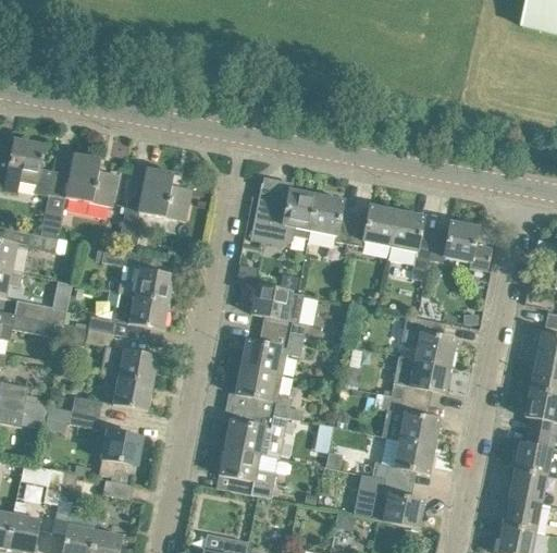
[(529,0),(523,24),(556,32),(556,0),(529,0)]
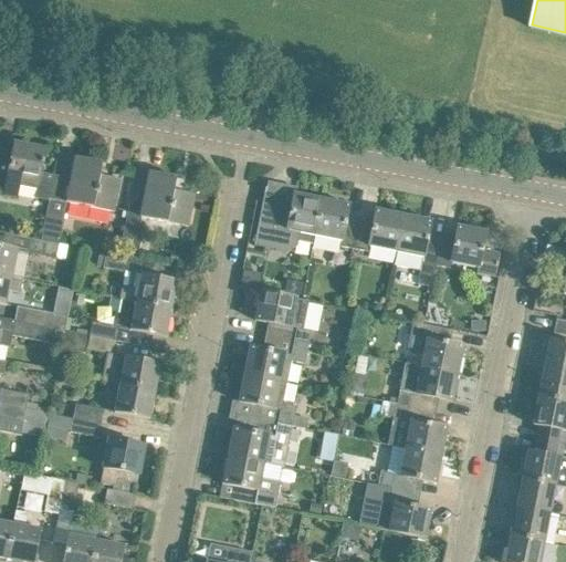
[(50,190),(54,170),(40,168),(41,160),(43,162),(44,157),(42,157),(44,147),(13,141),(11,154),(0,151),(0,188),(4,189),(3,191),(17,195),(21,176),(38,179),(35,188),(50,190)]
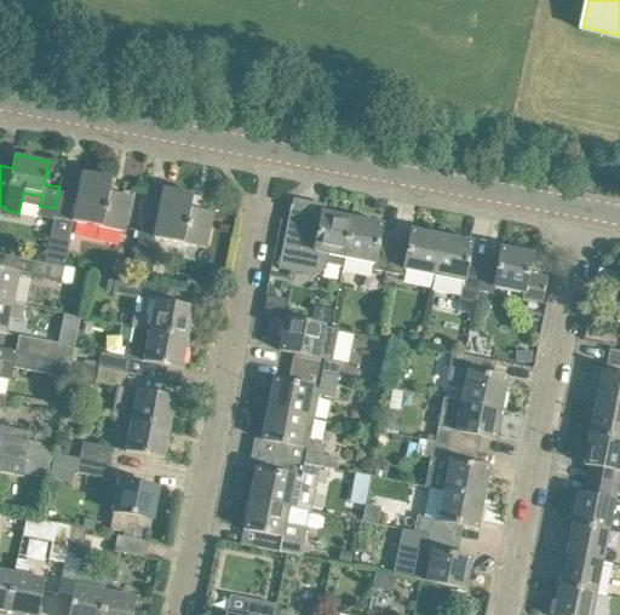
[(124,229),(132,193),(109,188),(112,173),(82,167),(72,219),(124,229)]
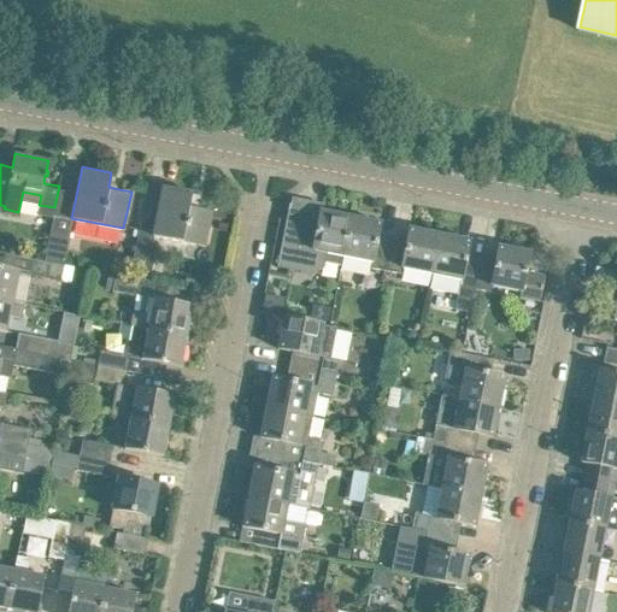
[(205,243),(212,207),(189,202),(192,189),(163,183),(154,223),(140,221),(129,276),(145,280),(150,248),(153,233),(205,243)]
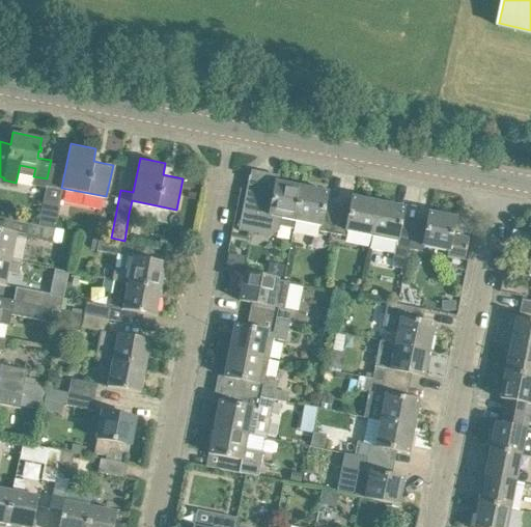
[(295,218),(301,184),(276,178),(273,192),(246,187),(238,228),(267,234),(273,229),(275,220),(278,220),(279,215),(295,218)]
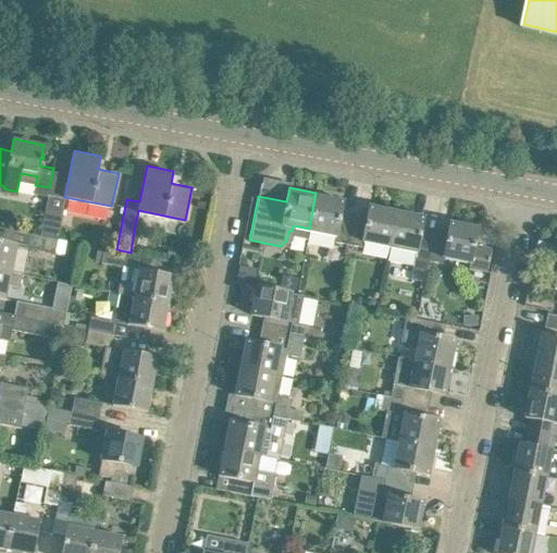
[(348,243),(354,214),(341,212),(344,198),(316,193),(309,229),(335,234),(334,240),(348,243)]
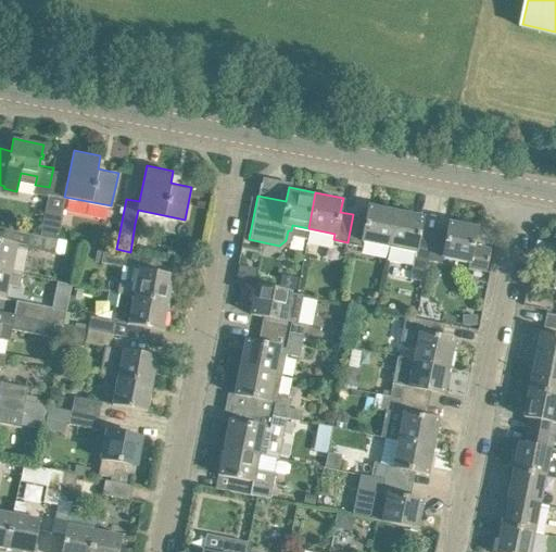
[(389,245),(395,208),(368,203),(366,217),(353,214),(348,242),(362,245),(363,239),(389,245)]
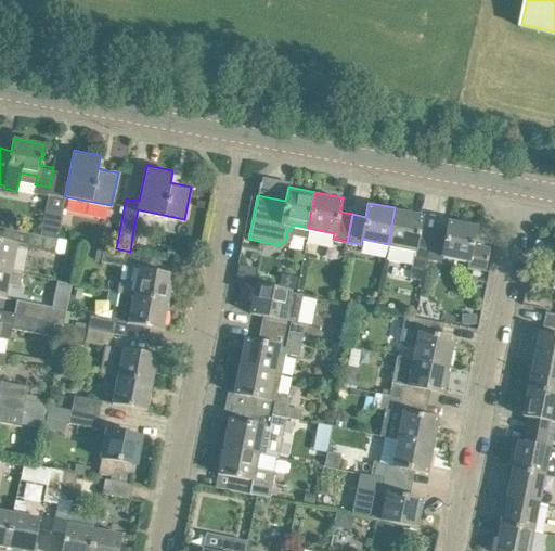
[(46,205),(40,233),(56,236),(62,208),(46,205)]
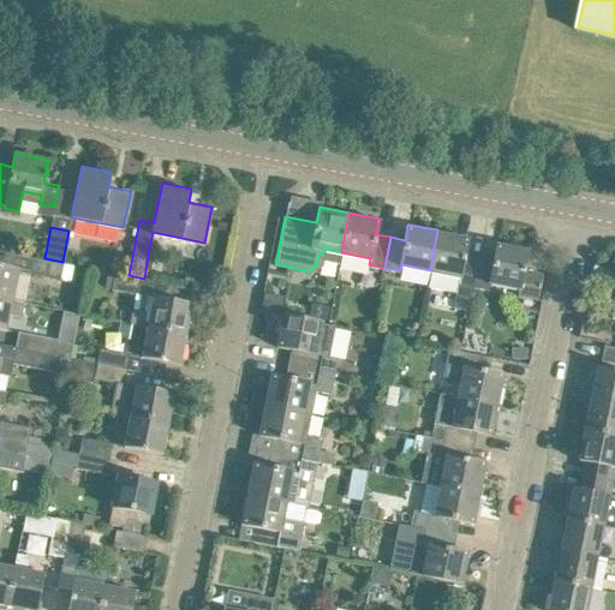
[(472,286),(479,255),(465,252),(467,235),(437,229),(430,270),(427,286),(457,291),(454,305),(469,309),(472,286)]
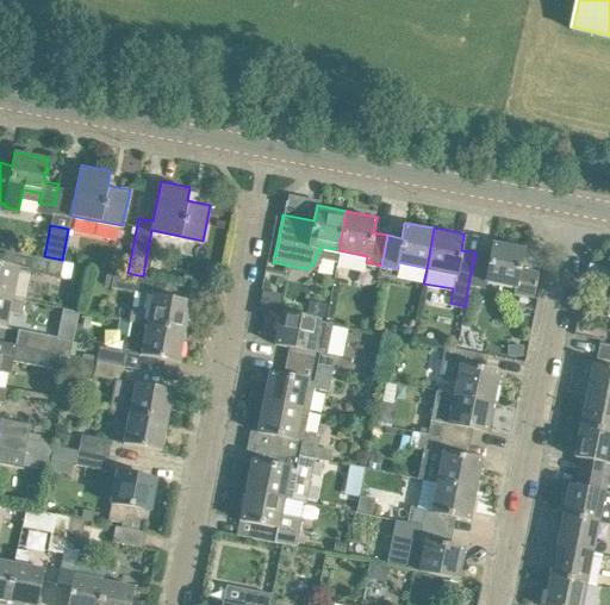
[(537,269),(520,266),(523,245),(492,239),(490,255),(475,253),(468,284),(484,286),(485,279),(514,285),(512,291),(533,294),(537,269)]
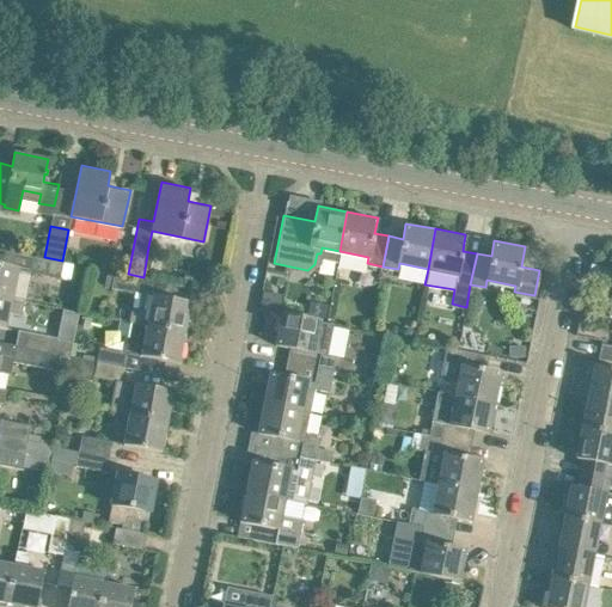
[(59,277),(62,261),(44,257),(34,256),(30,271),(59,277)]
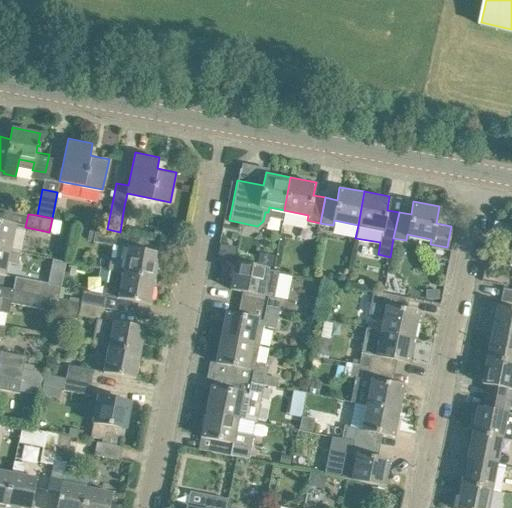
[(0,245),(11,248),(17,222),(3,219),(0,218),(0,245)]
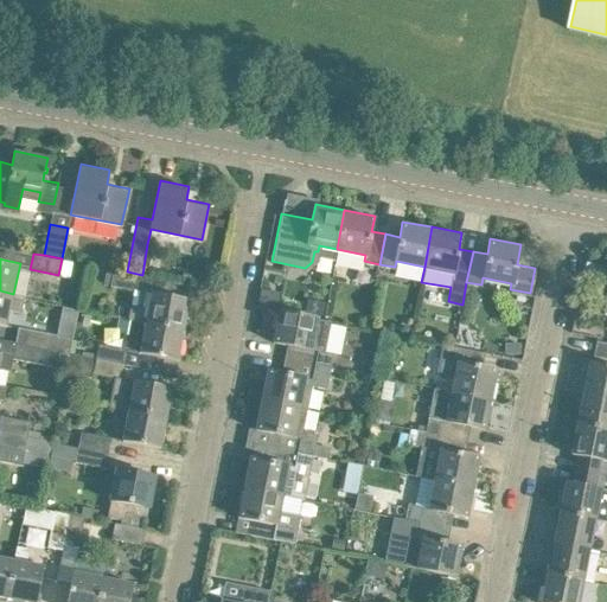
[(206,261),(204,276),(215,280),(218,264),(206,261)]
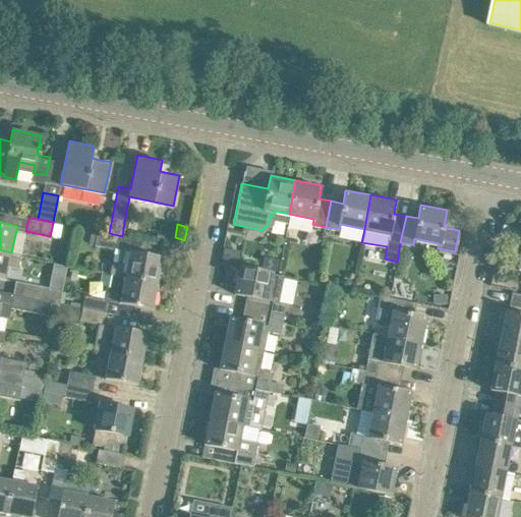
[(119,249),(122,236),(109,233),(97,231),(95,244),(119,249)]
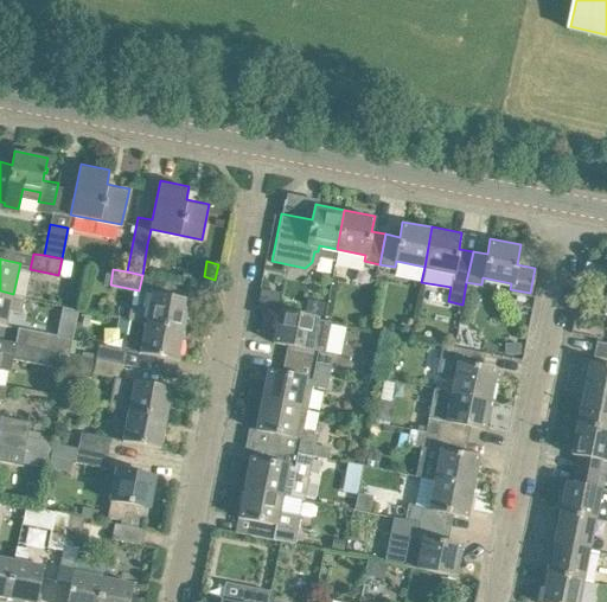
[(260,285),(256,300),(275,305),(279,289),(260,285)]
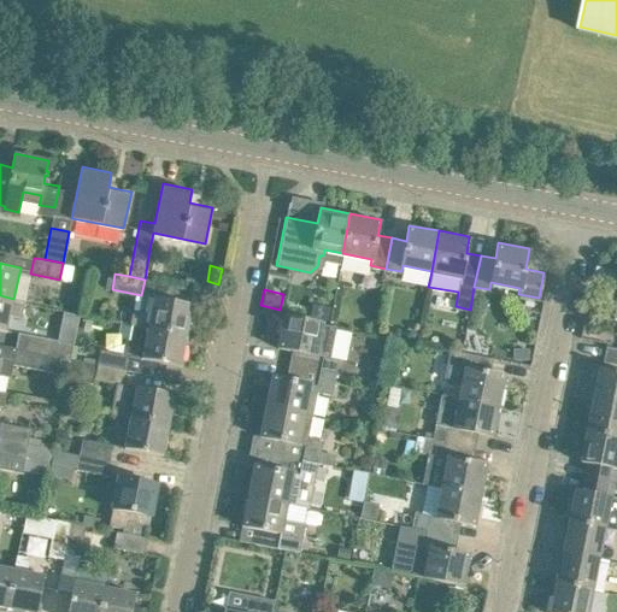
[(0,327),(7,329),(13,299),(0,295),(0,327)]
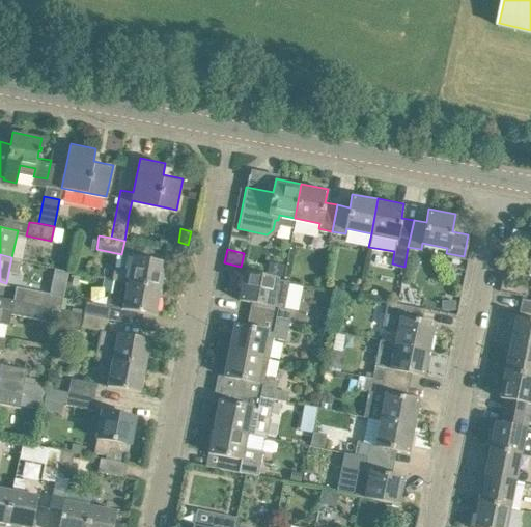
[(161,287),(166,260),(145,256),(133,254),(130,268),(114,266),(112,278),(114,278),(128,281),(161,287)]
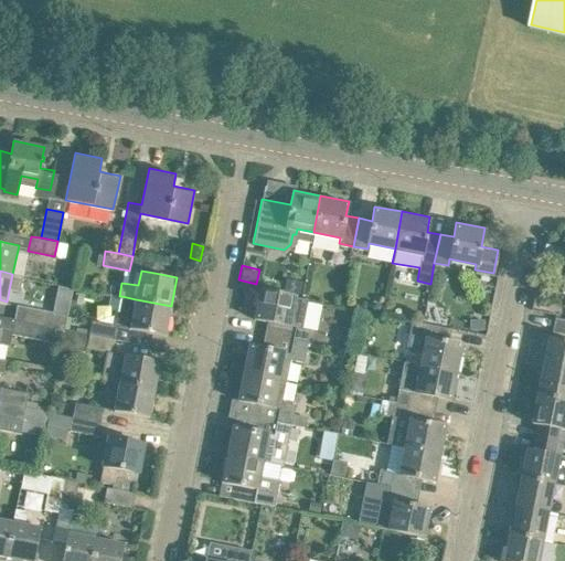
[(307,297),(296,295),(259,287),(254,316),(268,319),(266,334),(292,339),(295,324),(301,325),(307,297)]
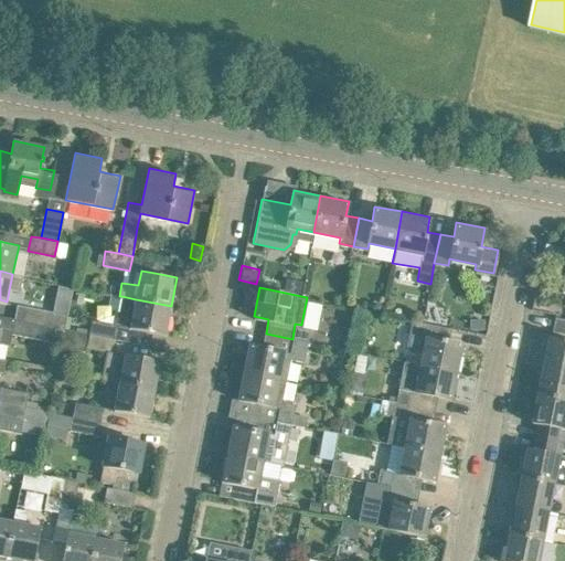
[(166,334),(171,306),(136,299),(121,296),(118,310),(116,309),(114,323),(92,318),(89,332),(116,337),(119,324),(166,334)]
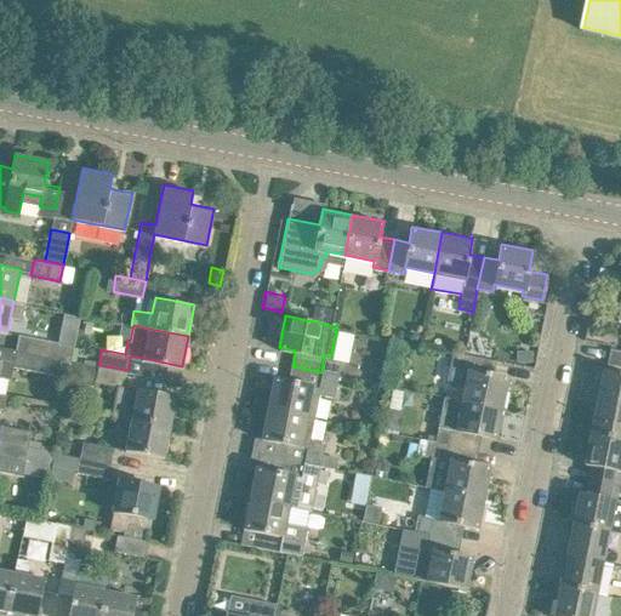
[(75,343),(43,337),(18,332),(16,348),(73,359),(75,343)]
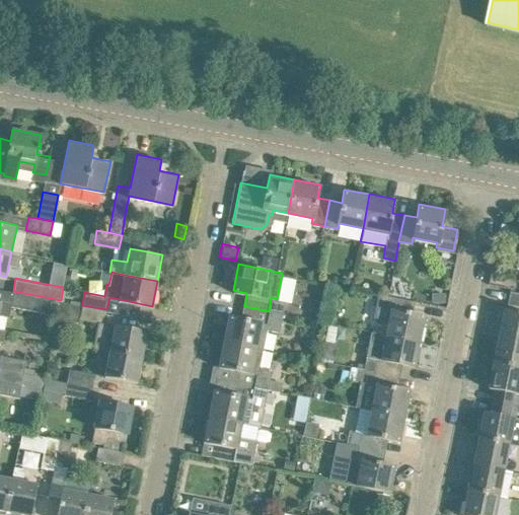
[(0,312),(9,314),(11,303),(58,311),(61,300),(13,291),(0,288),(0,312)]
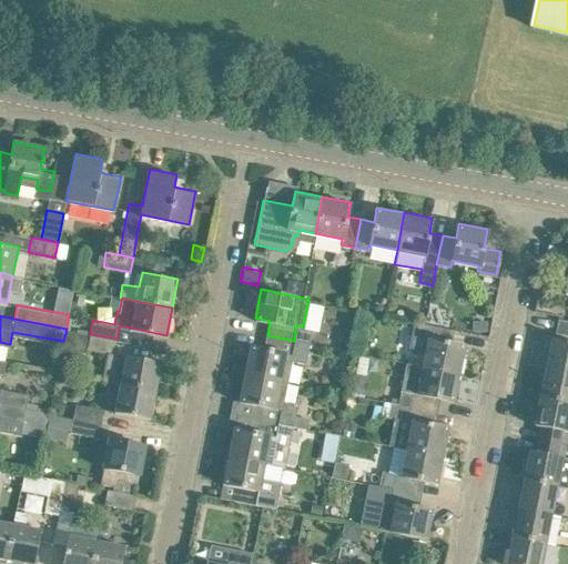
[(556,332),(567,334),(567,319),(559,318),(556,332)]
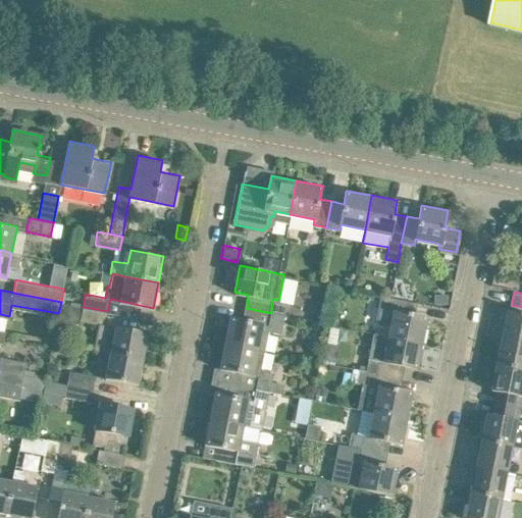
[(421,343),(427,316),(414,313),(416,301),(381,294),(376,318),(390,321),(387,337),(421,343)]
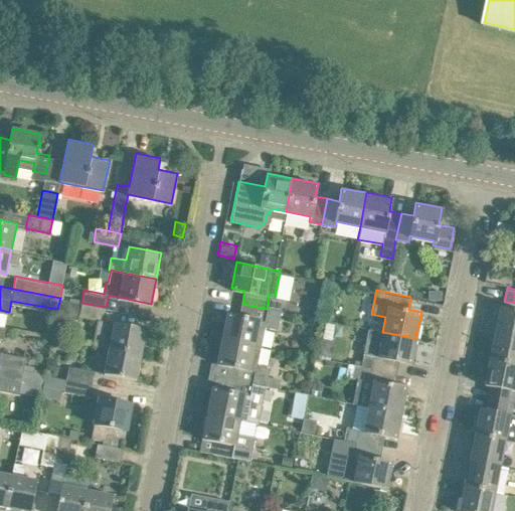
[(442,291),(427,291),(427,300),(442,300),(442,291)]
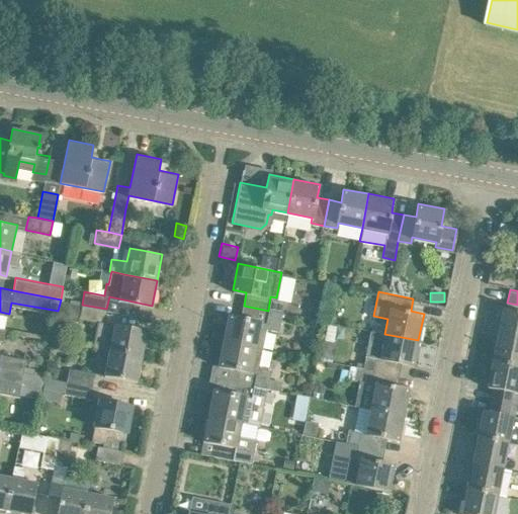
[(61,301),(58,316),(79,320),(82,305),(61,301)]
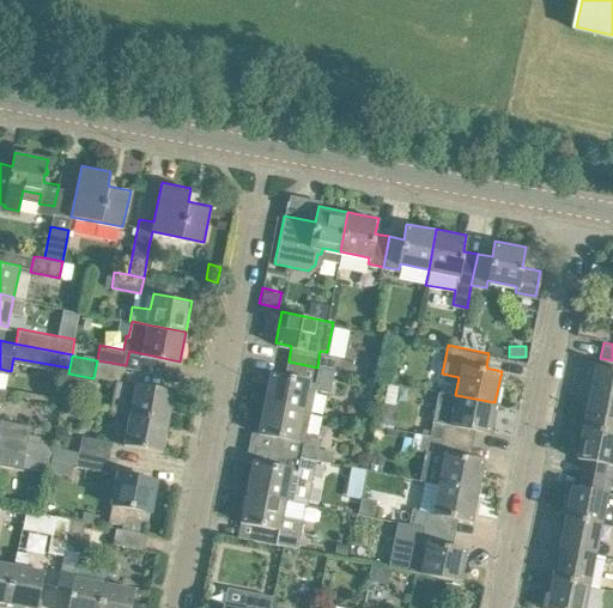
[(168,421),(174,389),(123,380),(126,365),(97,360),(95,374),(116,378),(110,411),(129,414),(168,421)]
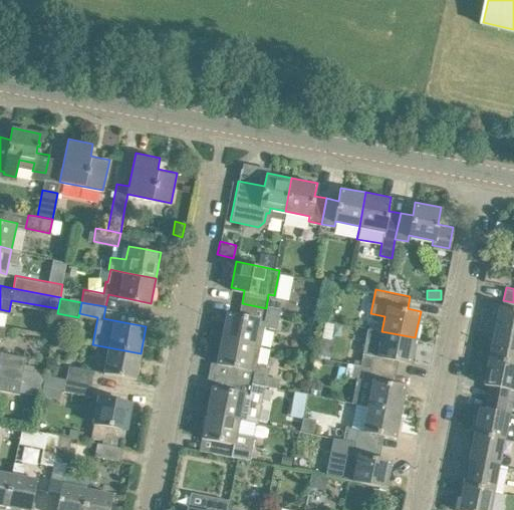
[(280,310),(266,308),(242,303),(239,314),(226,311),(221,338),(260,345),(264,325),(276,328),(280,310)]
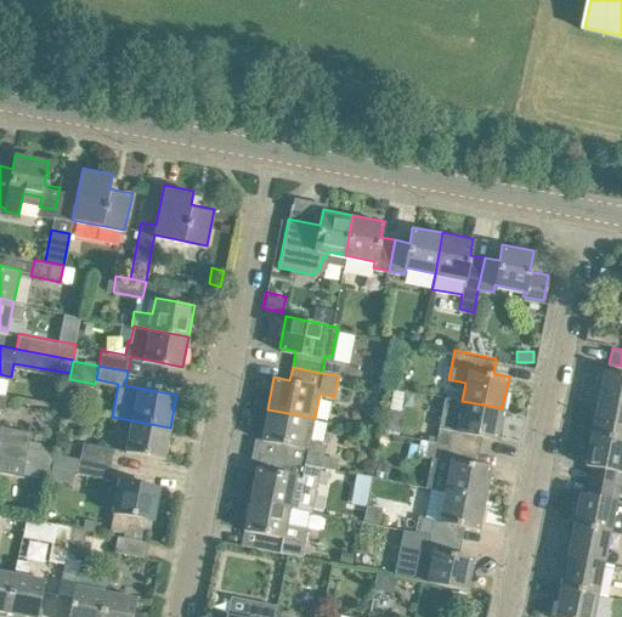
[(621,372),(604,368),(598,400),(621,405),(621,372)]
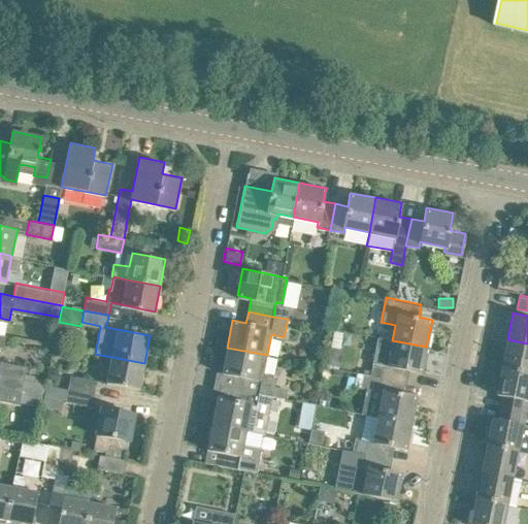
[(332,320),(330,328),(340,330),(341,322),(332,320)]
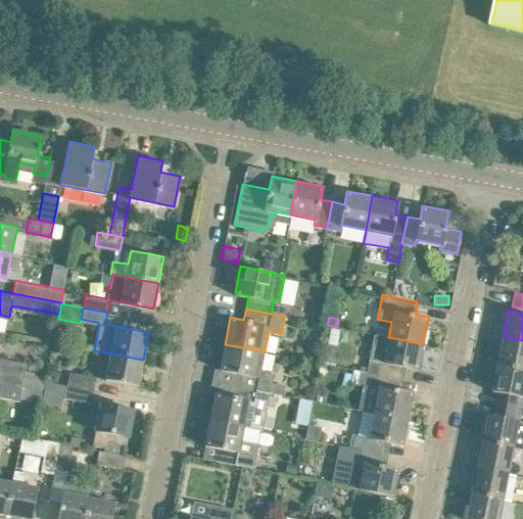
[(418,368),(422,343),(388,337),(374,334),(366,372),(401,379),(405,365),(418,368)]
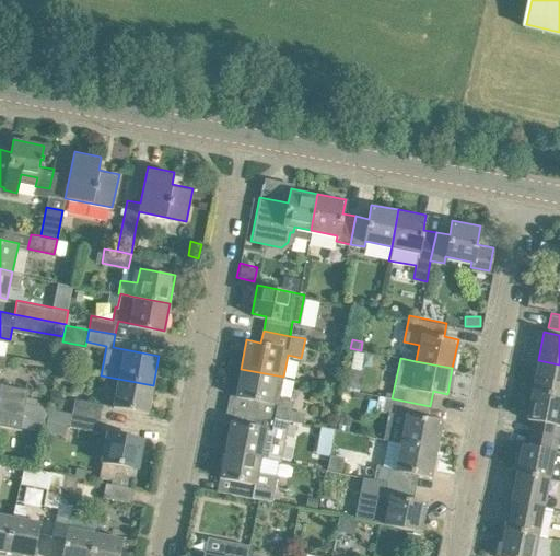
[(559,365),(538,360),(533,389),(559,394),(559,365)]
